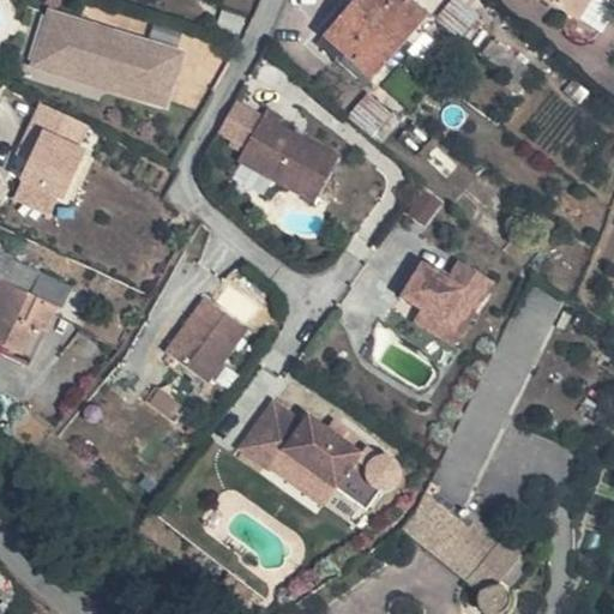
[(371,77),(426,14),(409,0),(354,0),(323,35),(371,77)]
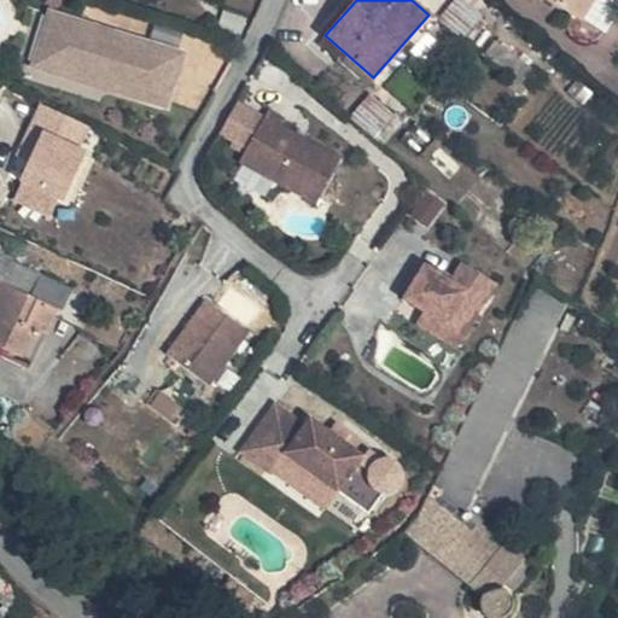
[(465,38),(481,15),(458,0),(453,0),(439,22),(465,38)]
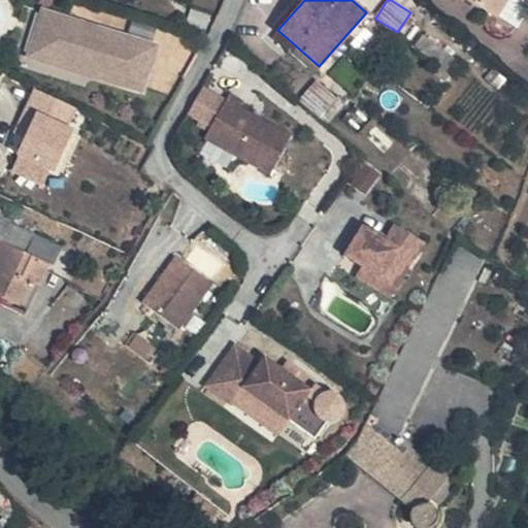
[(527,0),(468,0),(489,13),(485,24),(487,30),(493,35),(500,36),(510,34),(516,26),(519,28),(527,11),(527,0)]
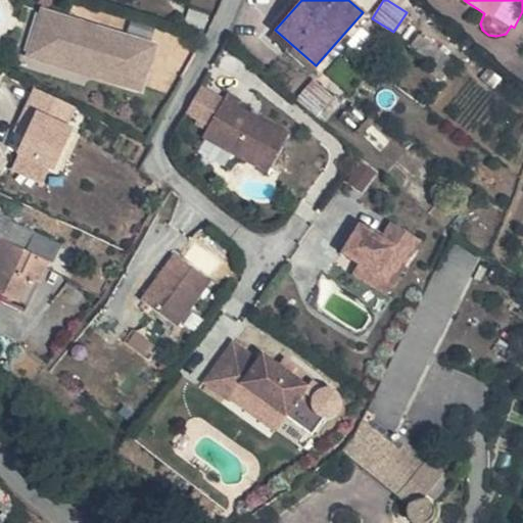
[(156,44),(41,7),(26,54),(142,90),(156,44)]
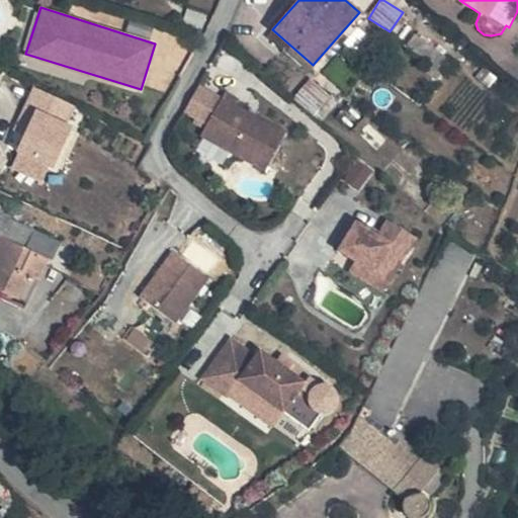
[(37,108),(12,168),(48,183),(80,105),(34,86),(26,103),(37,108)]
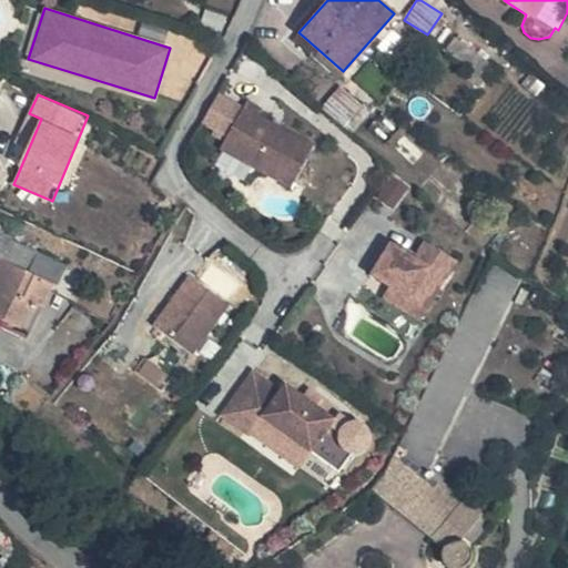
[(262,108),(246,100),(221,148),(292,186),(314,144),(259,114),(262,108)]
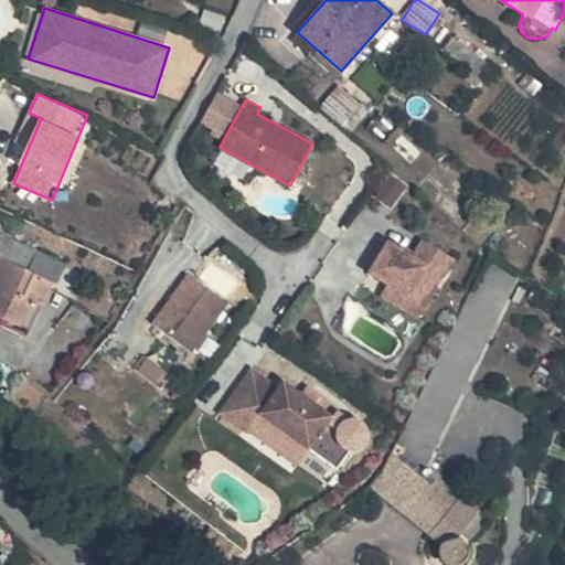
[(0,317),(33,331),(63,264),(33,252),(9,241),(0,237),(0,317)]
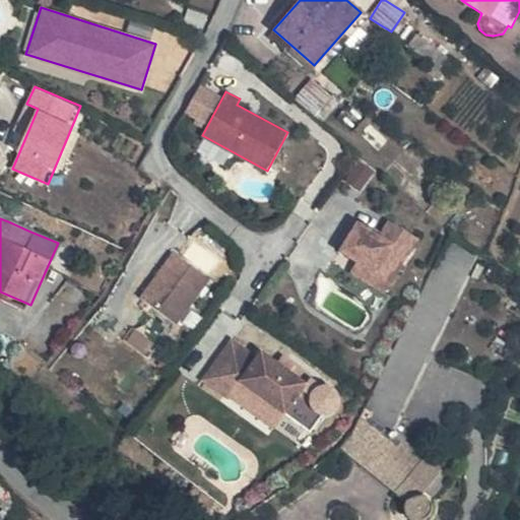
[(209,280),(175,255),(140,299),(176,325),(209,280)]
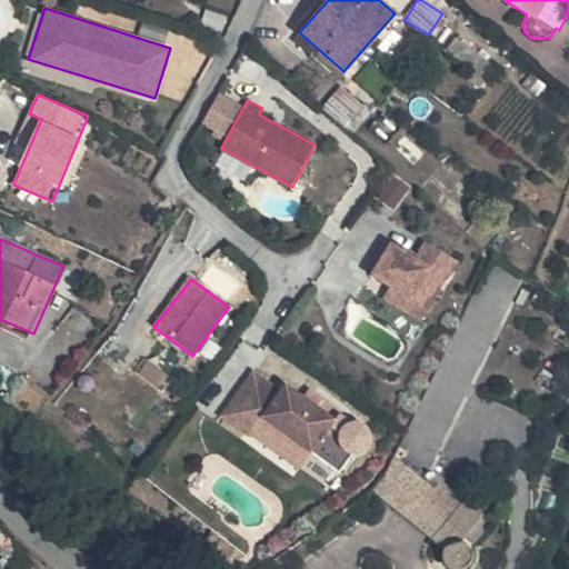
[(387,297),(362,281),(342,312),(361,323),(380,337),(372,348),(390,359),(428,300),(397,279),(387,297)]
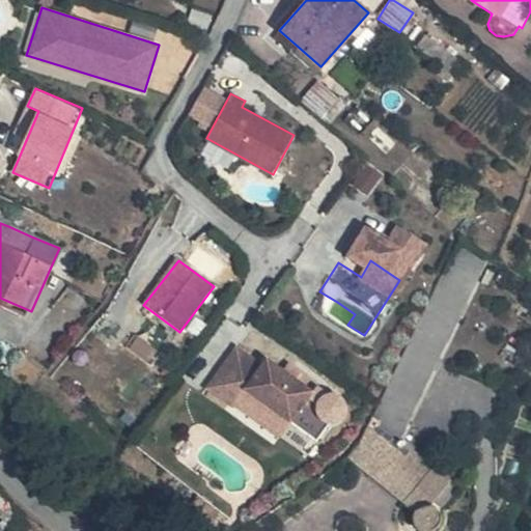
[(335,460),(310,507),(347,530),(381,530),(399,500),(363,477),(459,298),(434,273),(335,460)]
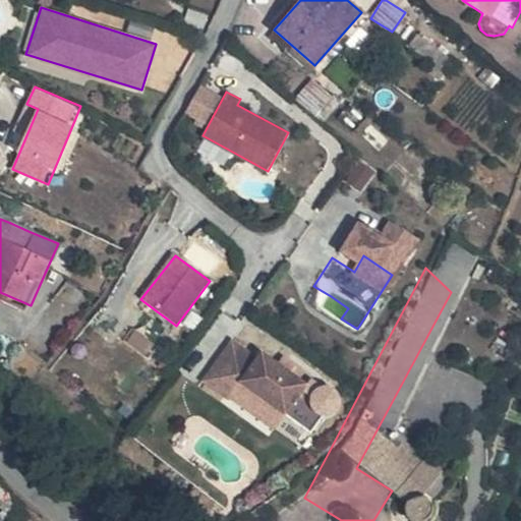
[(0,336),(13,311),(0,304),(0,336)]
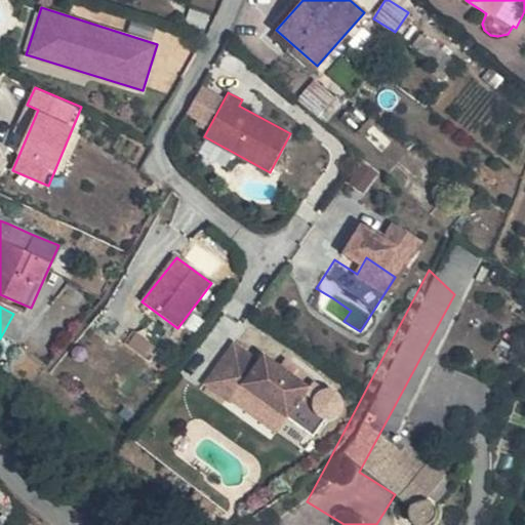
[(297,374),(268,352),(263,357),(238,338),(197,395),(221,413),(234,397),(264,419),(297,374)]
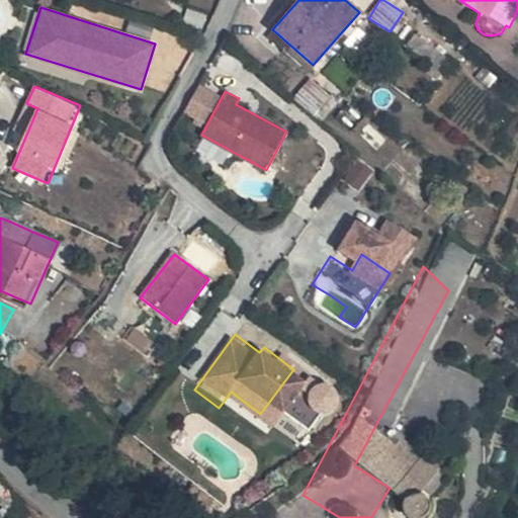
[(277,426),(304,439),(310,427),(283,414),(277,426)]
